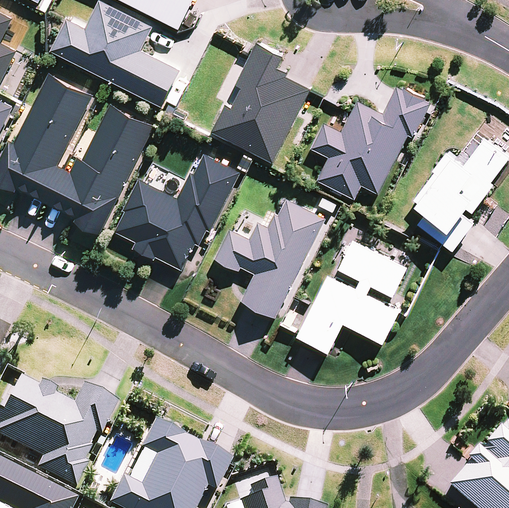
[(117,0),(178,30),(193,0),(117,0)]
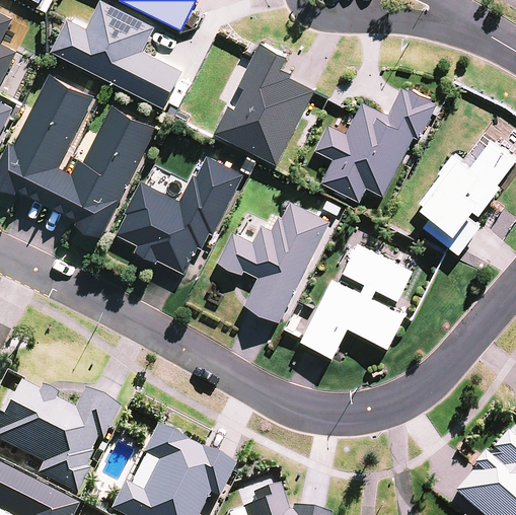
[(67,18),(51,52),(163,108),(182,71),(144,52),(155,28),(100,1),(86,28),(67,18)]
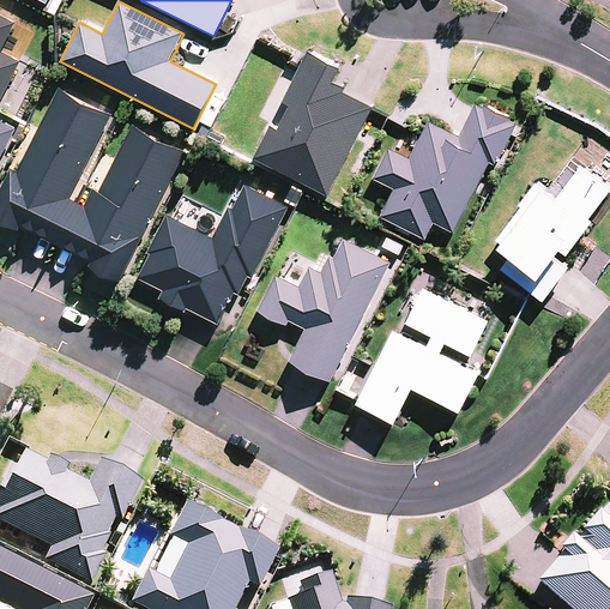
[(0,101),(20,62),(0,52),(14,24),(0,17),(0,101)]
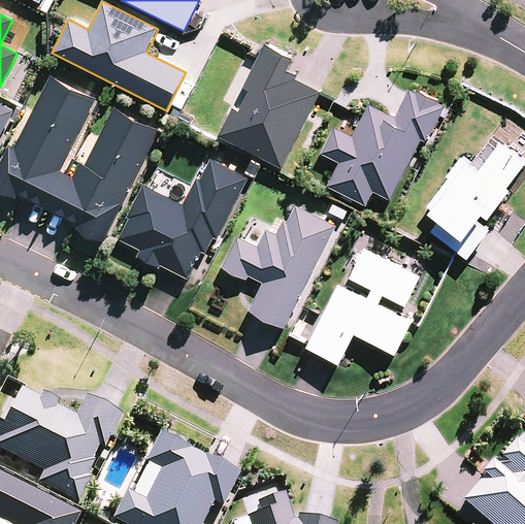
[(230,109),(217,137),(282,169),(321,93),(295,80),(297,76),(286,70),(292,59),(263,44),(241,89),(249,92),(238,112),(230,109)]
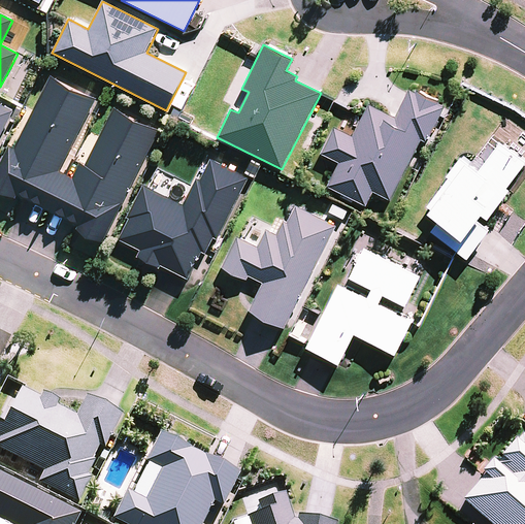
[(8,144),(0,161),(0,191),(14,198),(17,196),(77,226),(75,230),(103,243),(157,133),(112,111),(85,167),(78,165),(72,178),(58,172),(94,100),(47,78),(13,148),(8,144)]
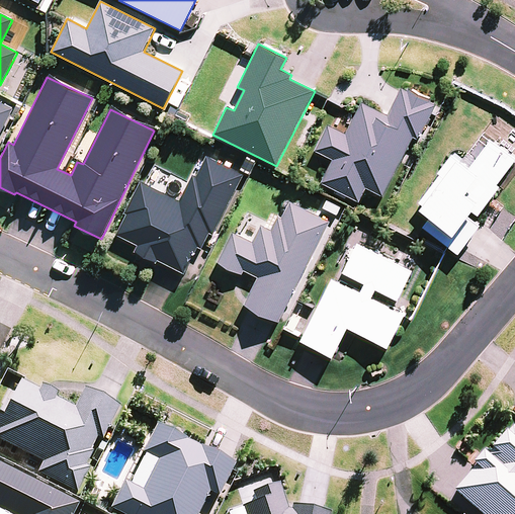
[(331,160),(320,183),(357,203),(365,189),(381,197),(412,138),(417,141),(436,105),(430,102),(431,100),(408,89),(407,91),(400,88),(387,115),(360,103),(345,135),(326,125),(314,151),(331,160)]
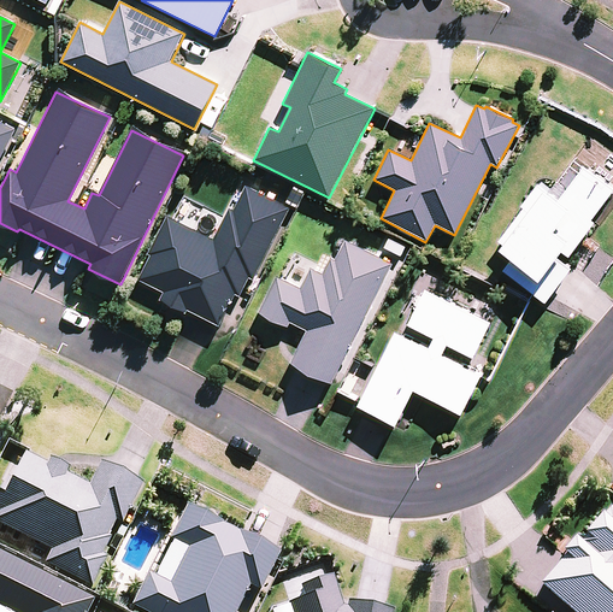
[(0,160),(16,129),(0,121),(0,160)]
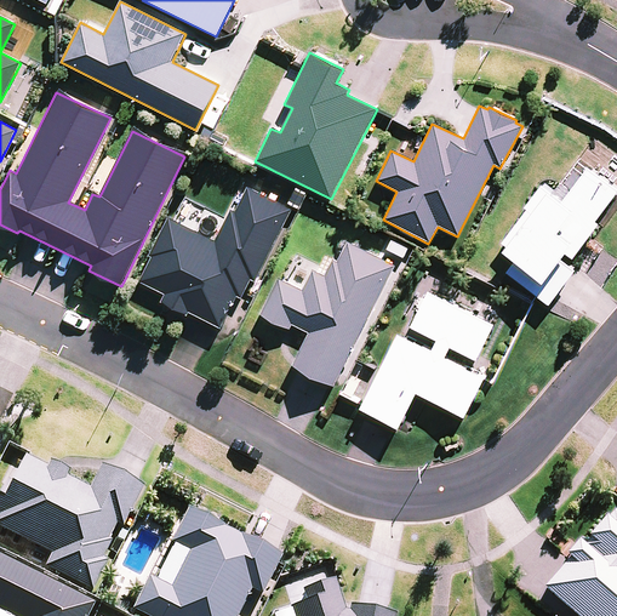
[(548,304),(576,269),(561,260),(565,252),(572,258),(598,224),(594,222),(616,192),(616,188),(587,166),(586,169),(576,161),(559,184),(567,190),(563,198),(549,189),(548,192),(540,186),(524,207),(525,210),(498,243),(506,247),(503,249),(516,258),(504,273),(548,304)]
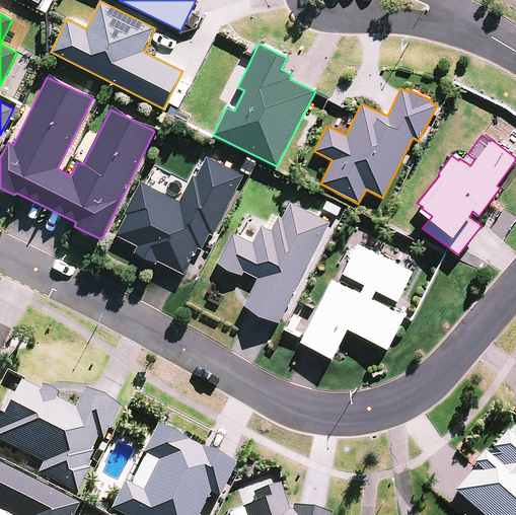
[(155,264),(157,261),(185,275),(198,248),(202,250),(209,234),(212,235),(243,176),(206,158),(196,178),(192,176),(180,203),(141,184),(124,215),(126,216),(116,236),(137,247),(135,252),(155,264)]
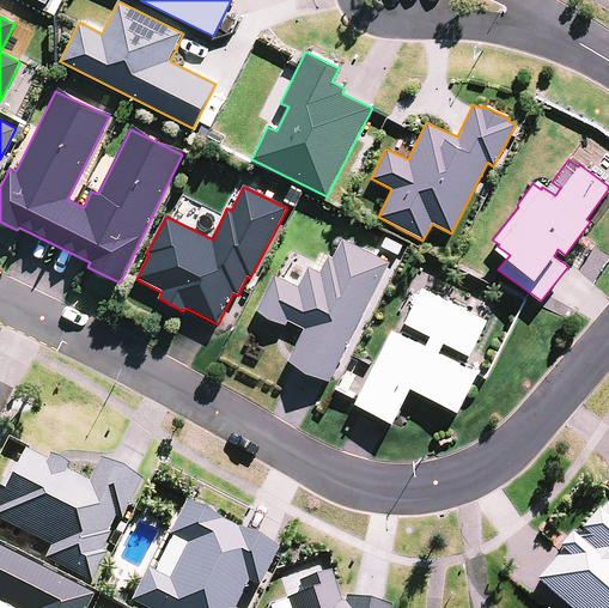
[(329,382),(389,263),(342,239),(332,260),(327,257),(320,273),(308,267),(297,287),(274,275),(256,311),(286,324),(287,322),(304,329),(287,362),(329,382)]
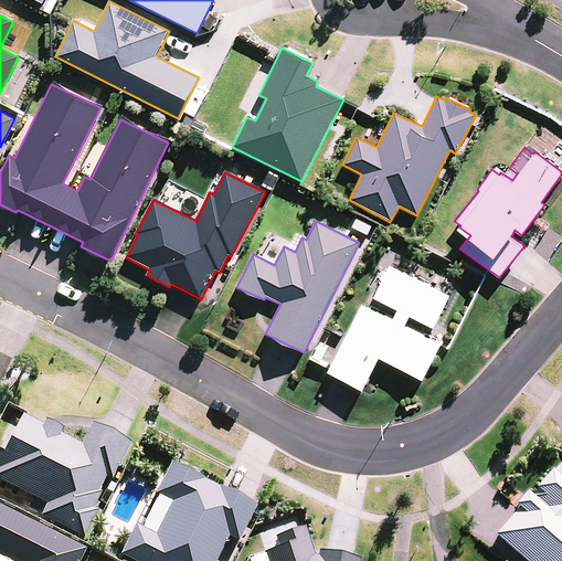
[(392,320),(361,304),(327,372),(363,390),(379,358),(423,380),(441,345),(404,326),(410,317),(433,328),(449,296),(390,265),(372,298),(398,310),(392,320)]
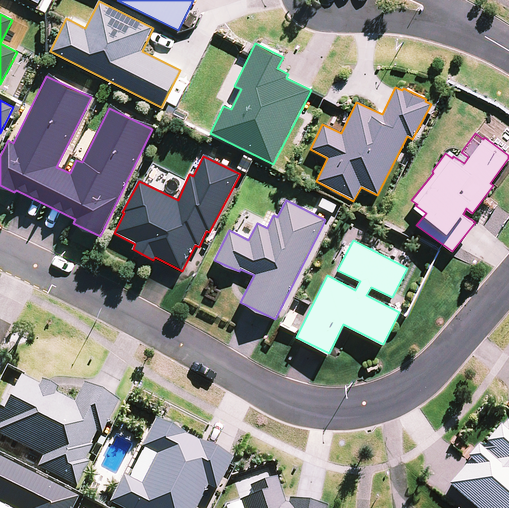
[(0,442),(38,461),(33,472),(72,492),(85,467),(81,465),(88,451),(85,450),(92,436),(97,439),(114,406),(80,389),(70,408),(51,398),(53,394),(38,386),(36,390),(17,380),(6,402),(2,399),(0,403),(0,442)]
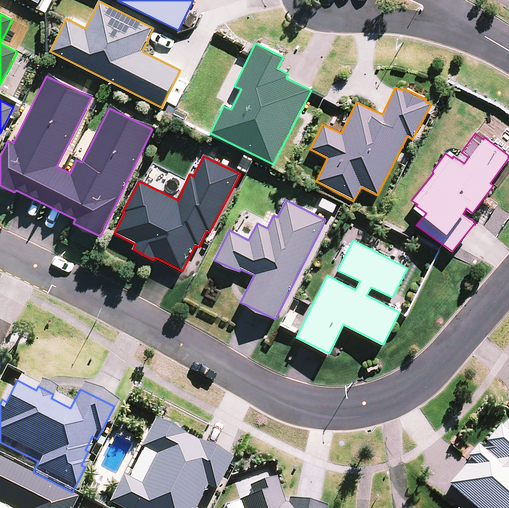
[(119,480),(106,507),(193,507),(203,490),(212,495),(229,463),(152,424),(137,452),(140,453),(125,483),(119,480)]
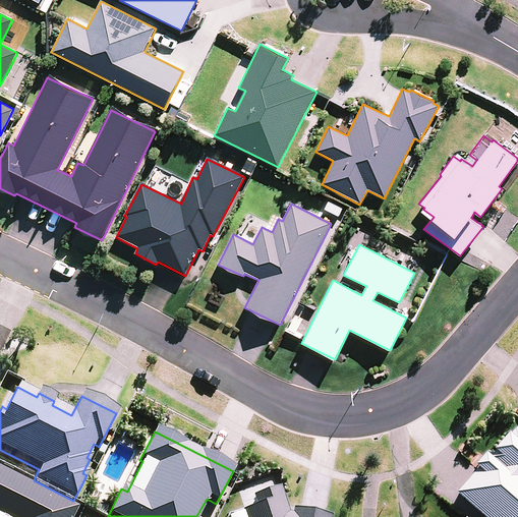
[(473,474),(452,498),(474,516),(517,516),(517,440),(510,434),(505,440),(504,438),(490,456),(491,457),(485,463),(481,459),(470,471),(473,474)]
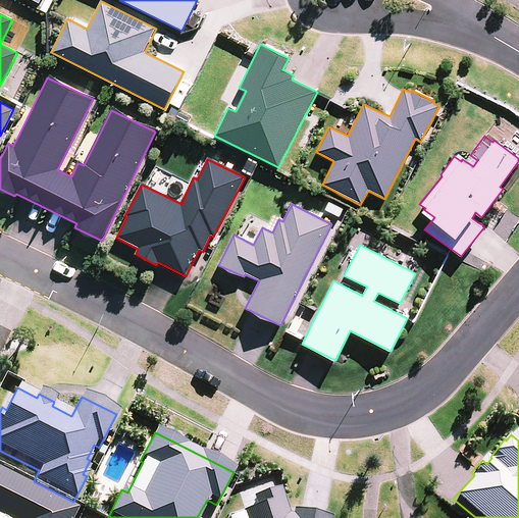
[(71,517),(74,512),(0,475),(0,517),(71,517)]
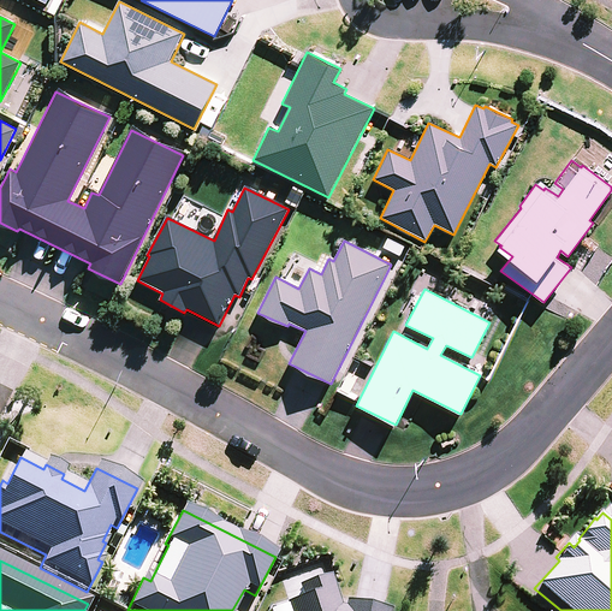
[(362,610),(342,606),(340,610),(337,610),(327,580),(295,592),(298,601),(284,607),(285,609),(281,610),(362,610)]
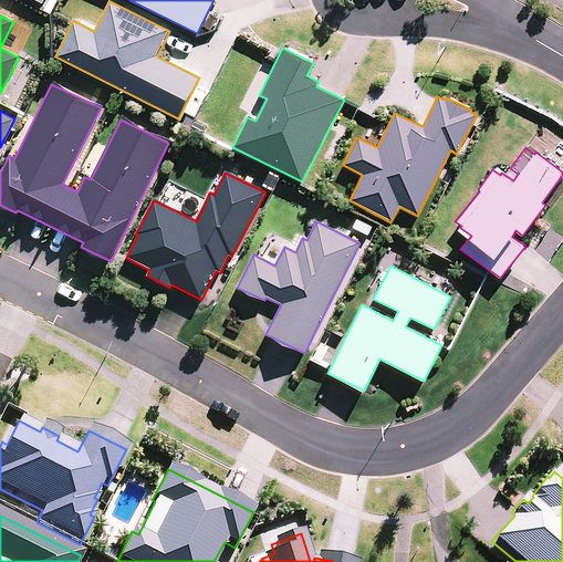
All buildings are outlined.
